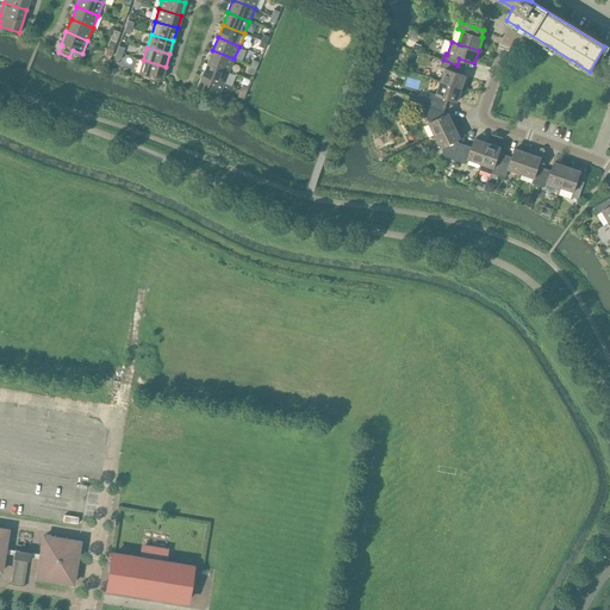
[(212,50),(207,62),(229,72),(234,58),(212,50)]
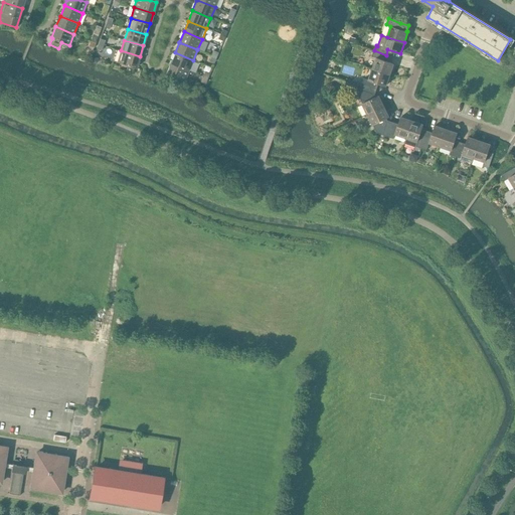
[(140,56),(121,50),(117,62),(136,68),(140,56)]
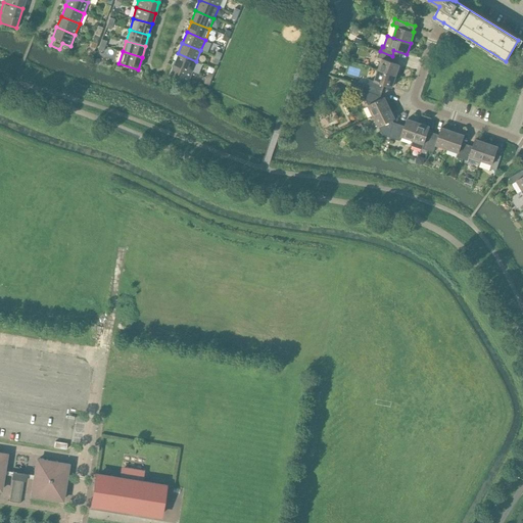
[(382,59),(379,69),(395,76),(399,64),(390,61),(392,56),(380,51),(378,57),(382,59)]
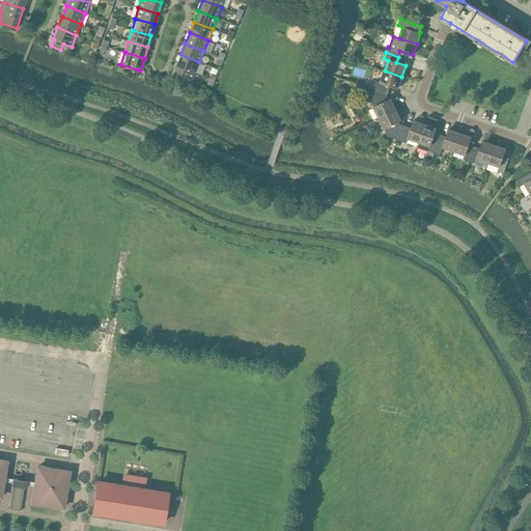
[(194,73),(199,62),(180,54),(175,65),(194,73)]
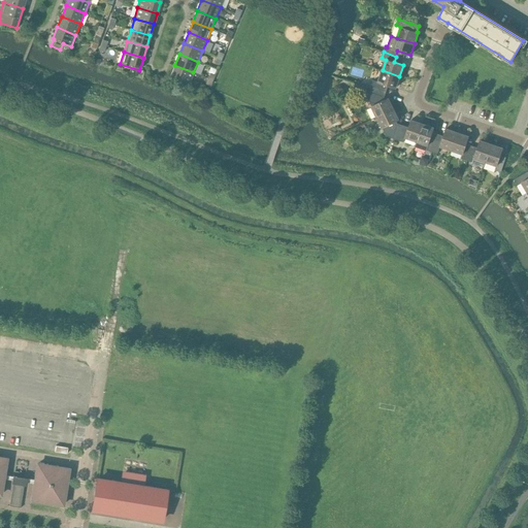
[(193,72),(174,65),(170,76),(189,84),(193,72)]
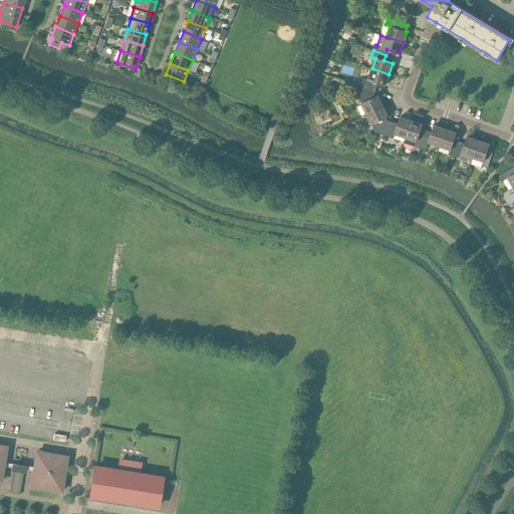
[(372,68),(368,79),(363,78),(361,83),(373,88),(375,82),(386,85),(389,74),(372,68)]
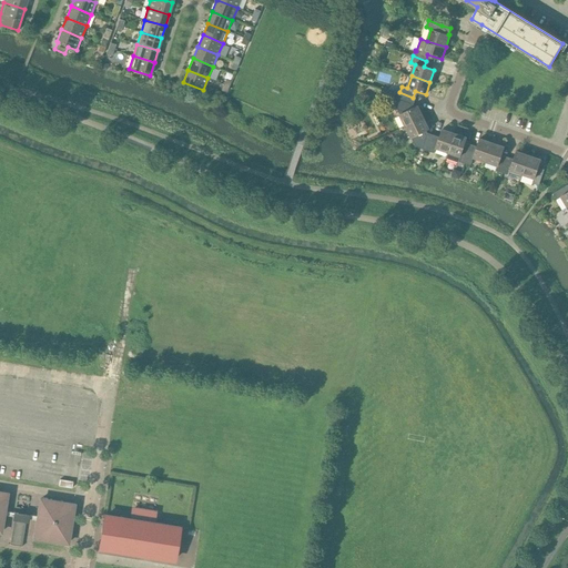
[(399,92),(397,99),(395,105),(405,125),(423,117),(417,105),(413,108),(411,103),(413,98),(399,92)]
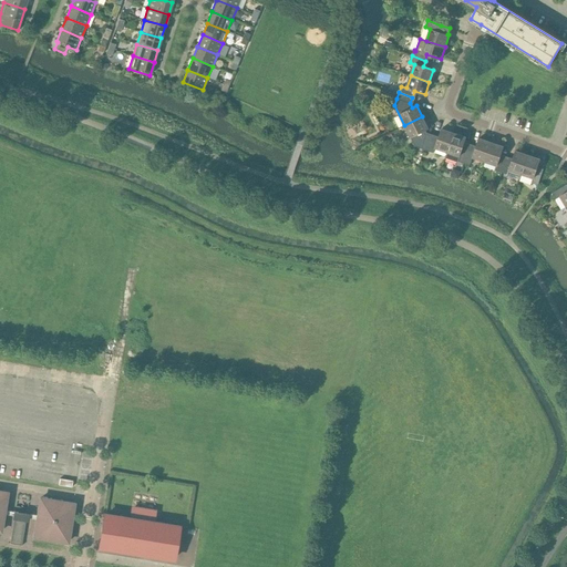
[(404,125),(411,137),(414,146),(428,151),(432,137),(425,135),(424,131),(429,129),(422,116),(404,125)]
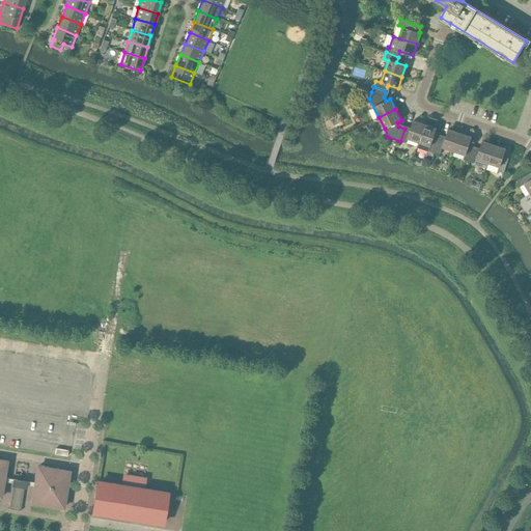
[(408,138),(419,142),(425,124),(414,120),(410,131),(404,129),(400,141),(406,143),(408,138)]
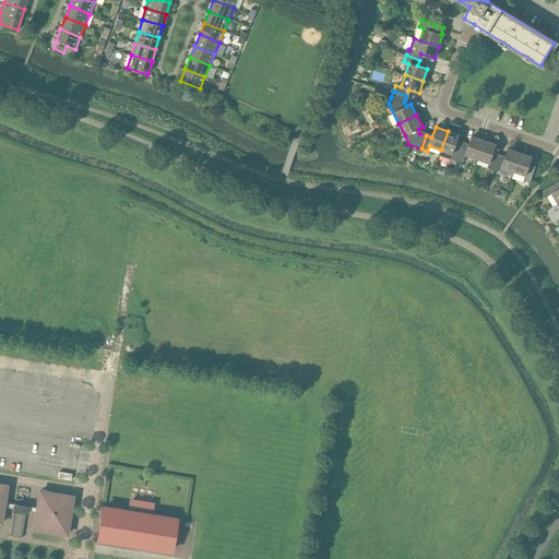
[(448,131),(441,150),(439,156),(451,161),(452,158),(458,161),(462,147),(455,145),(460,135),(448,131)]
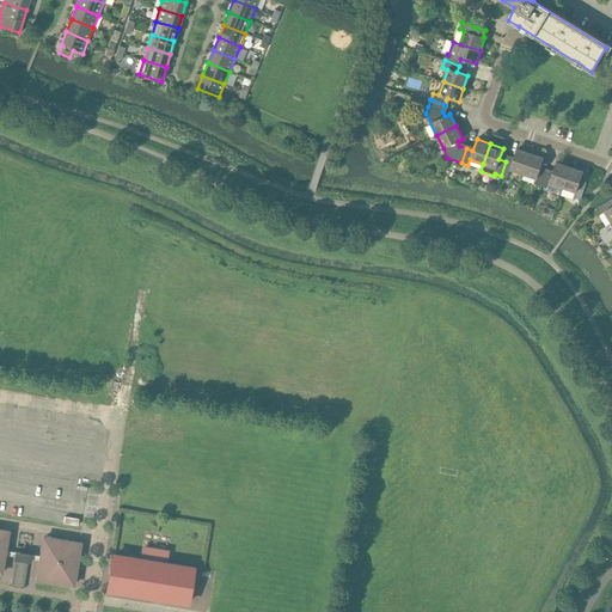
[(510,170),(524,173),(530,153),(516,150),(512,164),(506,161),(501,176),(507,178),(510,170)]
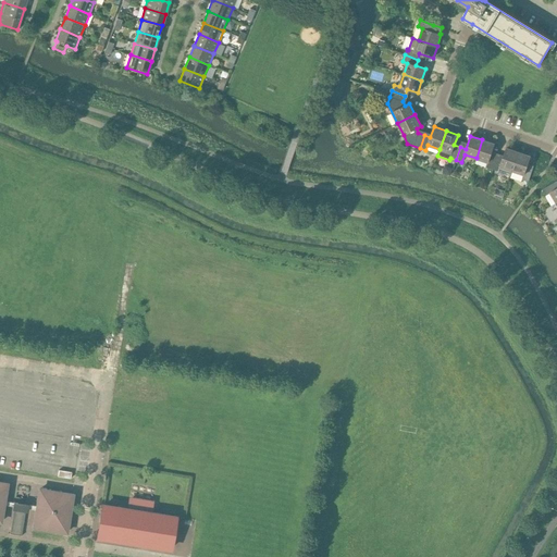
[(477,158),(489,162),(486,168),(493,170),(497,157),(491,155),(495,144),(482,139),(477,158)]
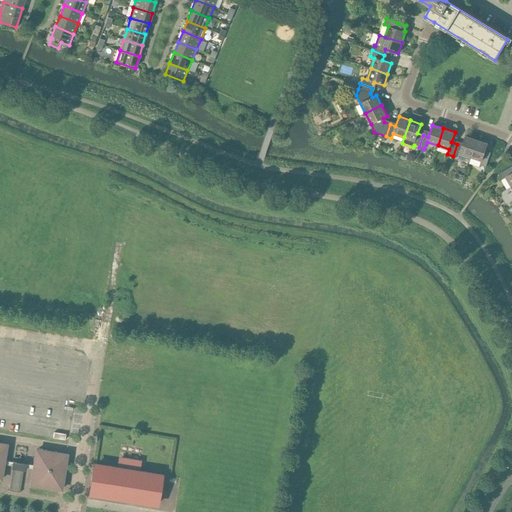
[(462,145),(457,144),(453,156),(469,161),(471,157),(476,140),(465,136),(462,145)]
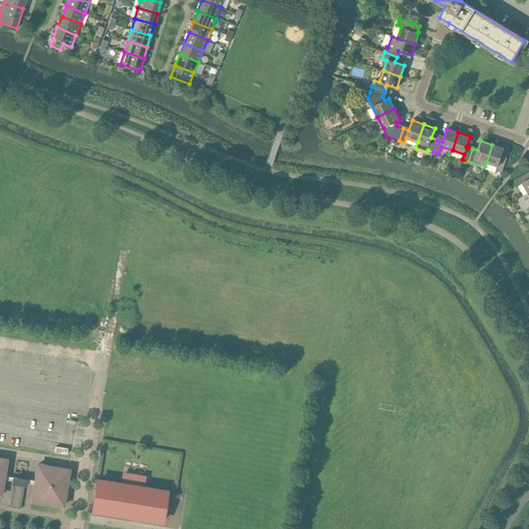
[(487,162),(498,166),(496,170),(502,173),(506,160),(500,158),(504,149),(492,145),(487,162)]
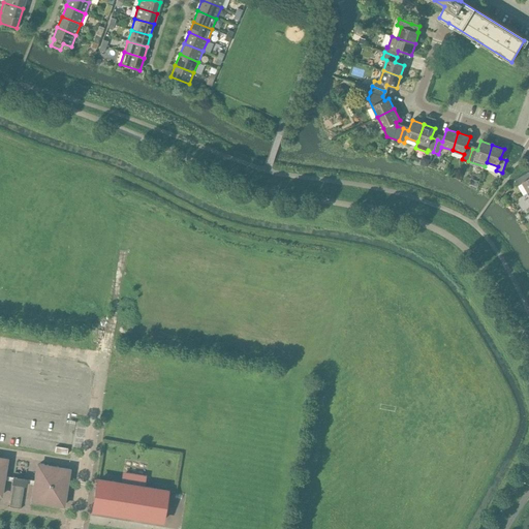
[(528,177),(527,173),(516,180),(519,185),(523,183),(528,193),(528,192),(528,177)]
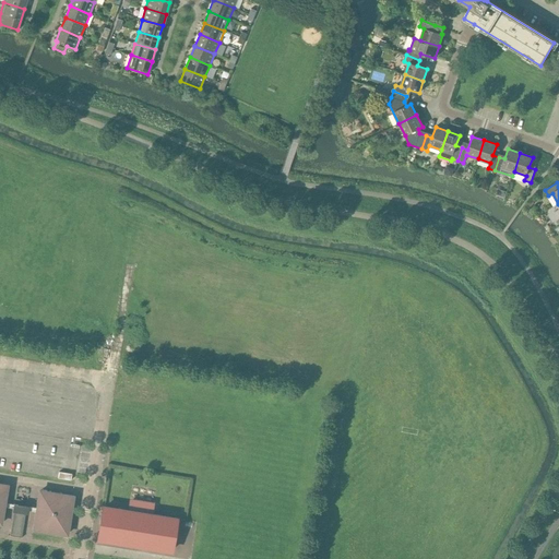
[(37,509),(4,503),(7,486),(0,484),(0,523),(1,524),(3,507),(15,509),(14,511),(13,511),(10,536),(21,538),(25,513),(25,510),(36,512),(34,530),(67,535),(73,497),(39,491),(37,509)]
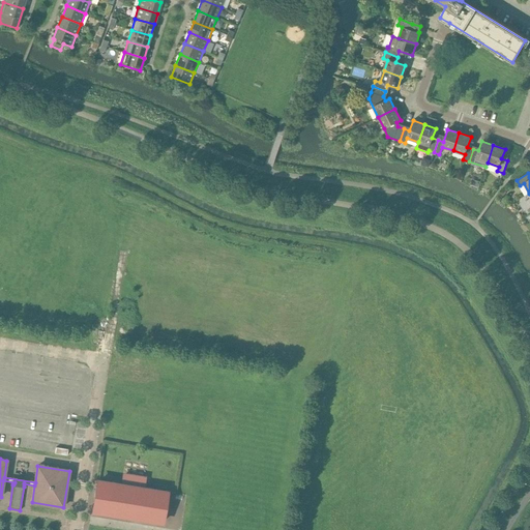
[(123,484),(98,480),(93,511),(118,516),(119,510),(138,513),(137,519),(162,523),(167,492),(142,488),(144,477),(125,474),(123,484)]
